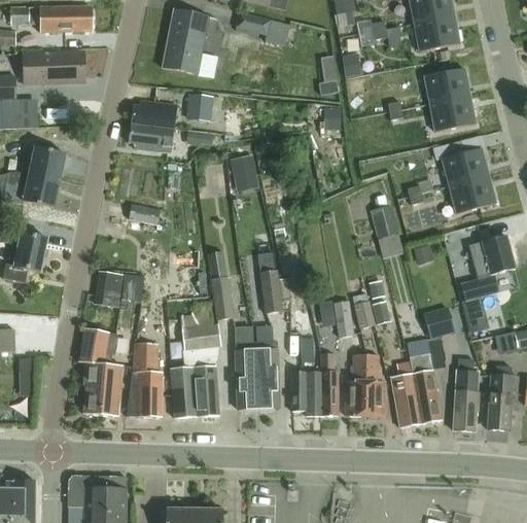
[(250,0),(283,8),(285,0),(250,0)]
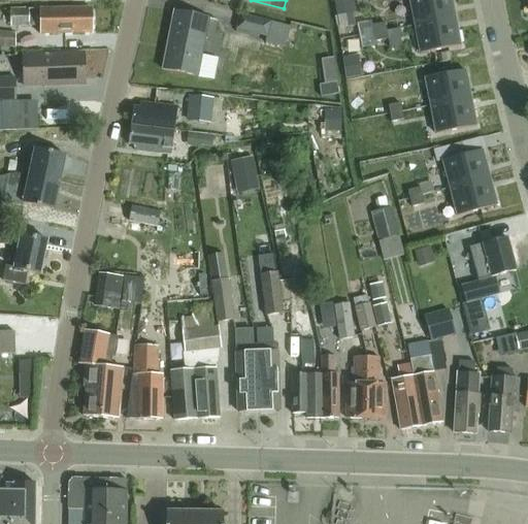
[(334,0),(336,12),(356,9),(355,0),(334,0)]
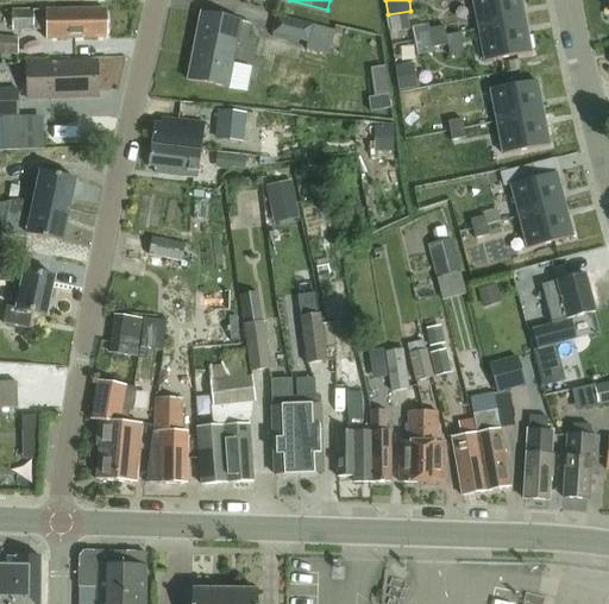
[(473,0),(478,26),(525,17),(521,0),(473,0)]
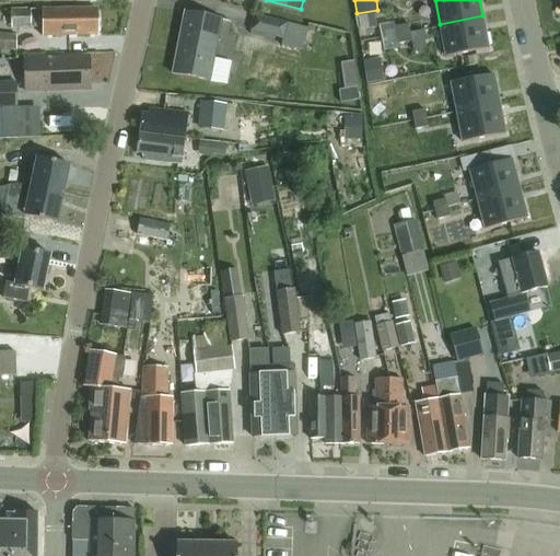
[(11,7),(12,24),(43,24),(43,33),(98,32),(98,6),(42,6),(42,22),(31,22),(31,7),(18,7),(11,7)]
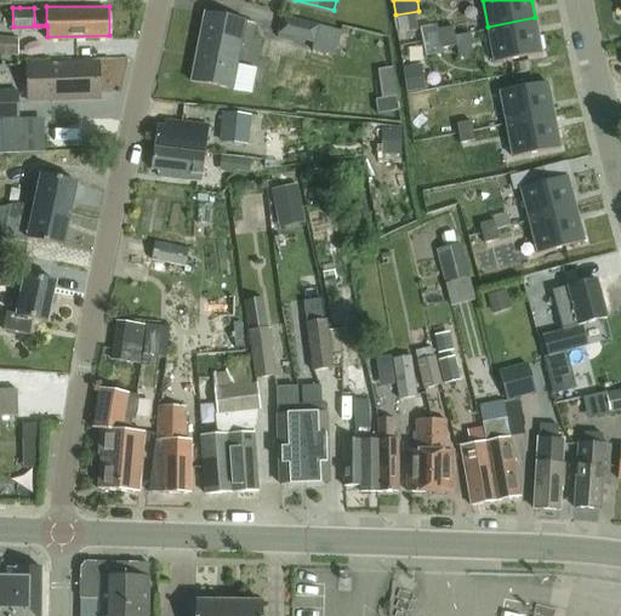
[(193,78),(232,86),(237,62),(245,18),(206,11),(193,78)]
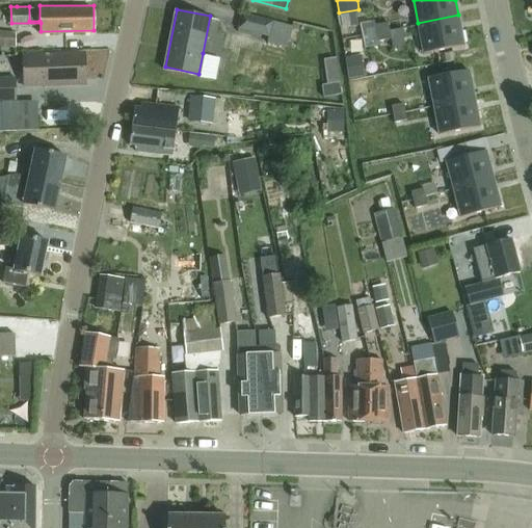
[(286,45),(291,24),(240,11),(237,25),(267,33),(265,40),(286,45)]
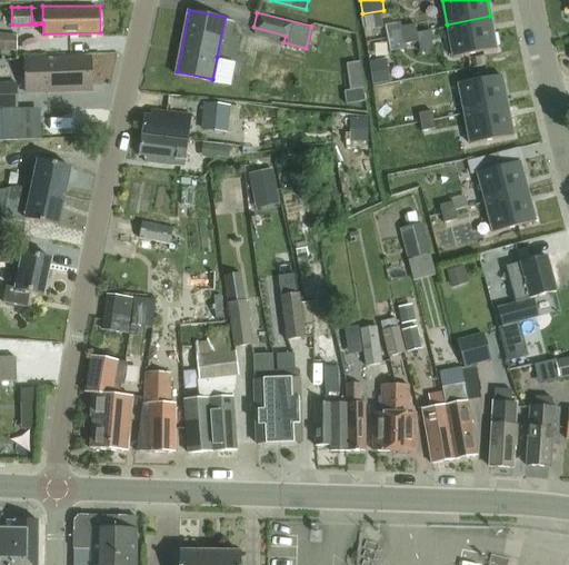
[(490,16),(447,25),(452,55),(496,46),(490,16)]
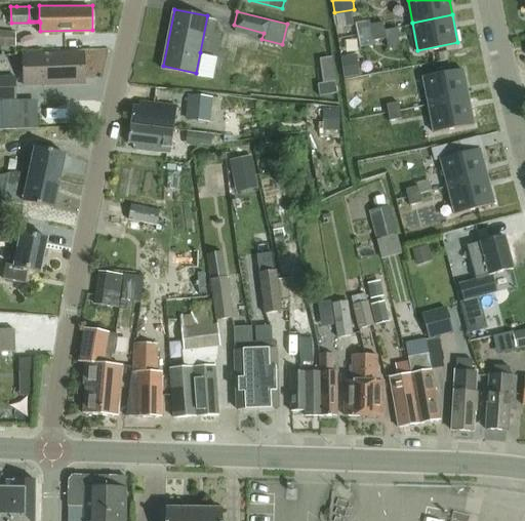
[(370,22),(372,30),(378,29),(384,28),(382,19),(370,22)]
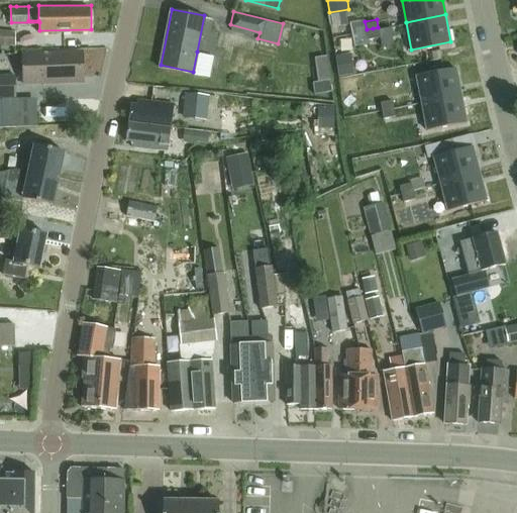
[(378,27),(373,28),(367,29),(368,37),(380,35),(378,27)]
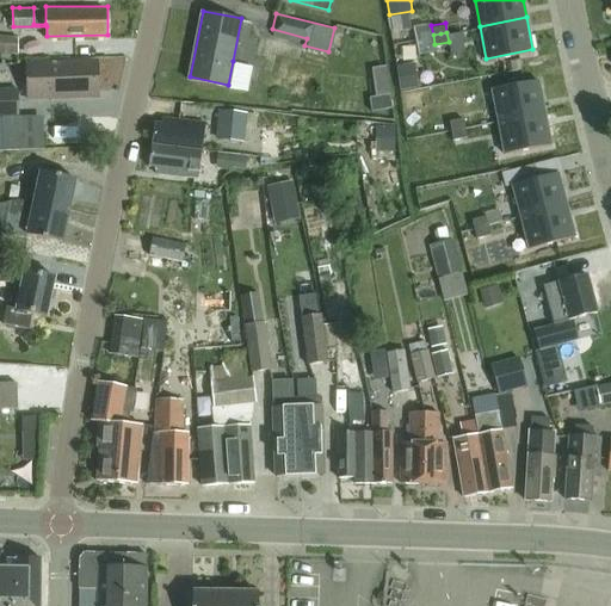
[(28,96),(92,93),(92,85),(99,85),(98,65),(91,65),(91,57),(26,60),(28,96)]
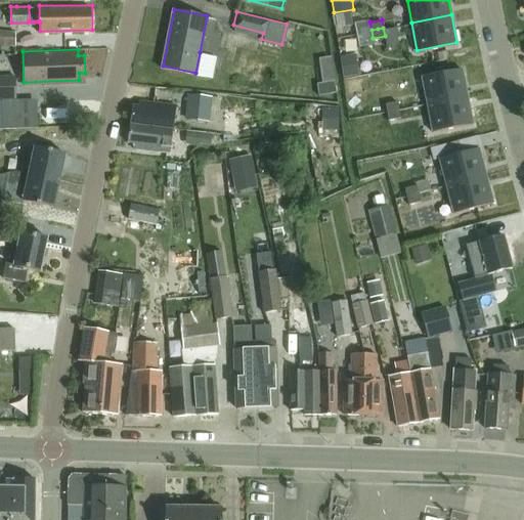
[(355,51),(339,54),(342,75),(358,72),(355,51)]
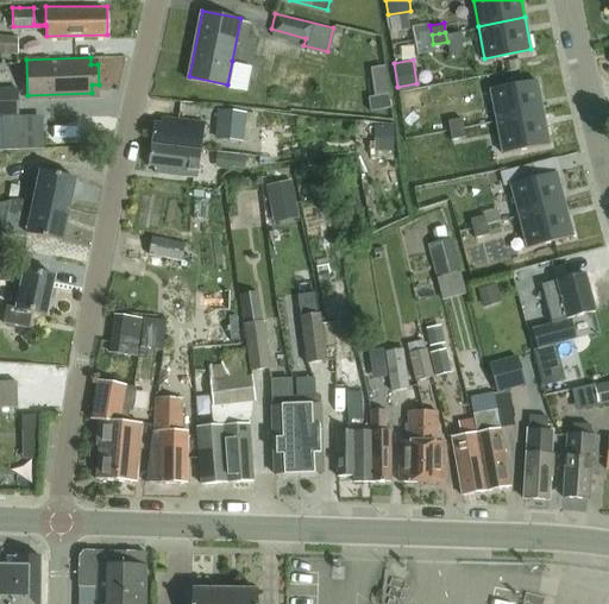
[(232,61),(227,85),(245,88),(251,64),(232,61)]
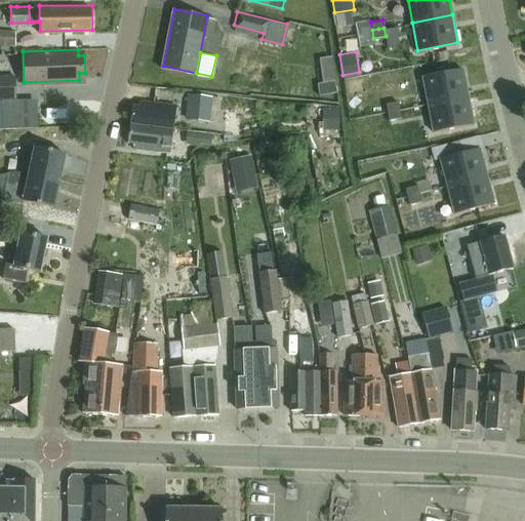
[(422,74),(428,103),(468,94),(462,67),(422,74)]
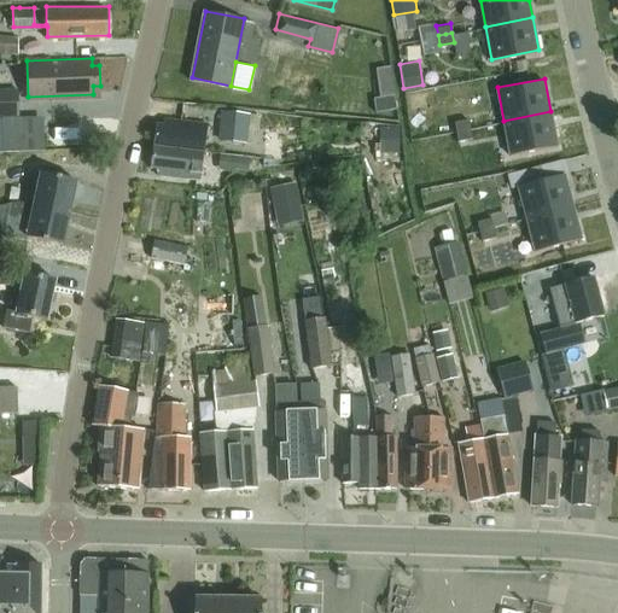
[(0,115),(18,115),(18,87),(0,87),(0,115)]
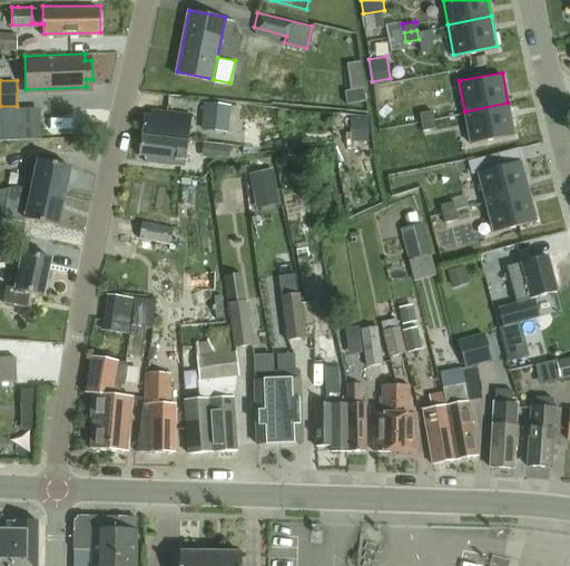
[(350,88),(344,89),(345,101),(364,99),(363,87),(350,88)]
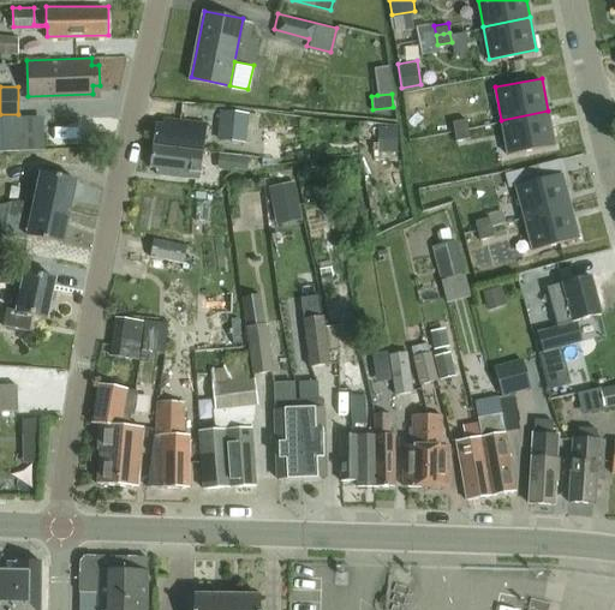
[(246,142),(250,112),(221,109),(219,138),(221,138),(221,149),(243,151),(244,141),(246,142)]
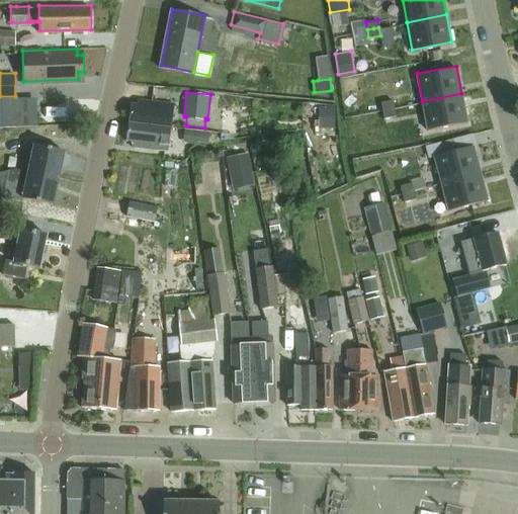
[(461,93),(422,101),(427,129),(467,120),(461,93)]
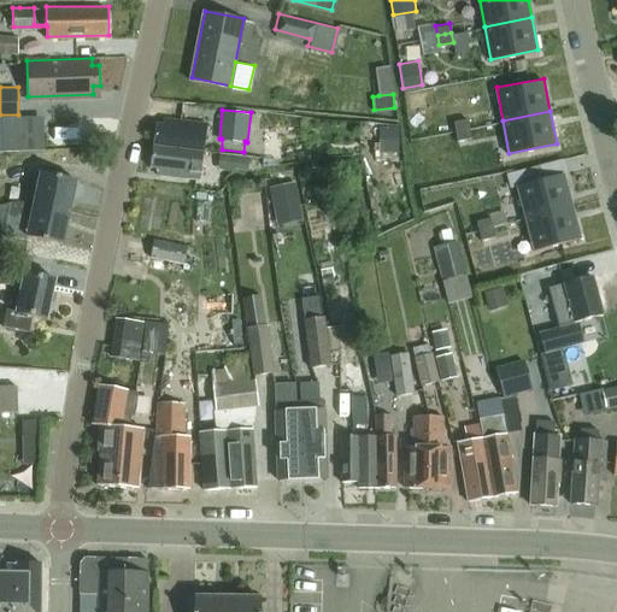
[(204,149),(204,148),(207,122),(164,116),(163,122),(157,122),(154,143),(204,149)]
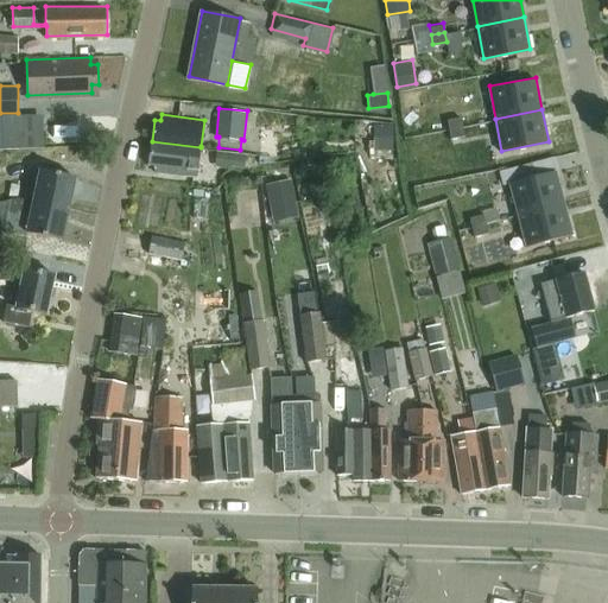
[(447,118),(449,127),(463,125),(461,115),(447,118)]
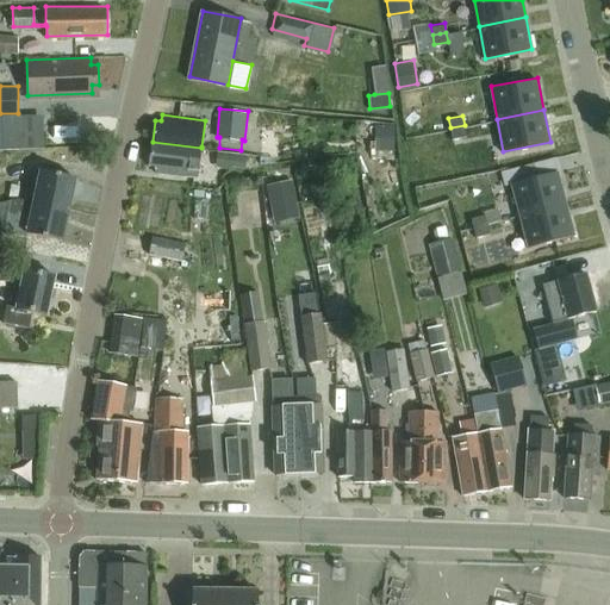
[(375,124),(375,147),(393,147),(392,124),(375,124)]
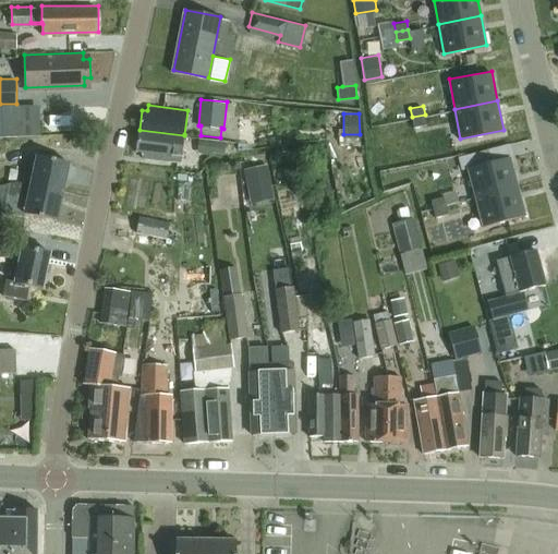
[(425,115),(412,117),(413,125),(426,123),(425,115)]
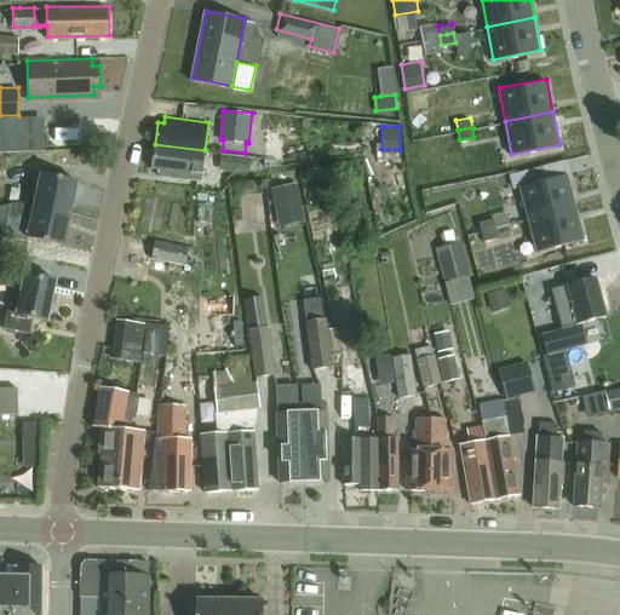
[(201,178),(205,150),(155,144),(153,165),(159,166),(158,172),(201,178)]
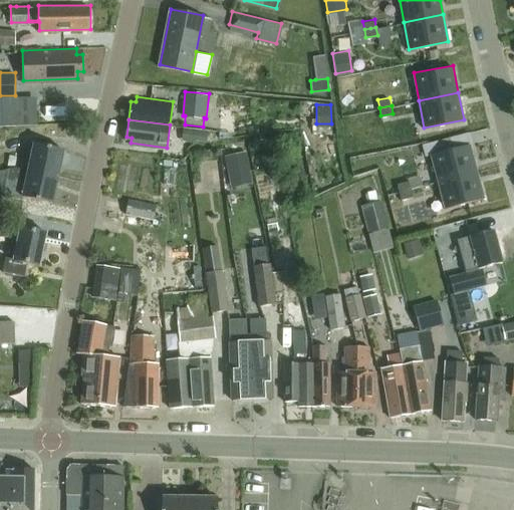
[(183,125),(182,137),(206,140),(208,129),(183,125)]
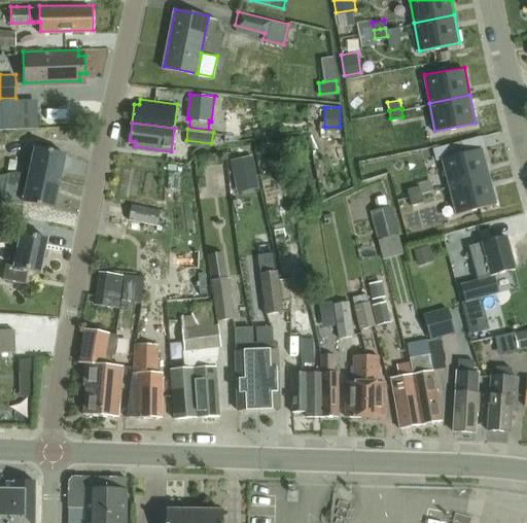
[(28,172),(60,178),(66,151),(34,144),(28,172)]
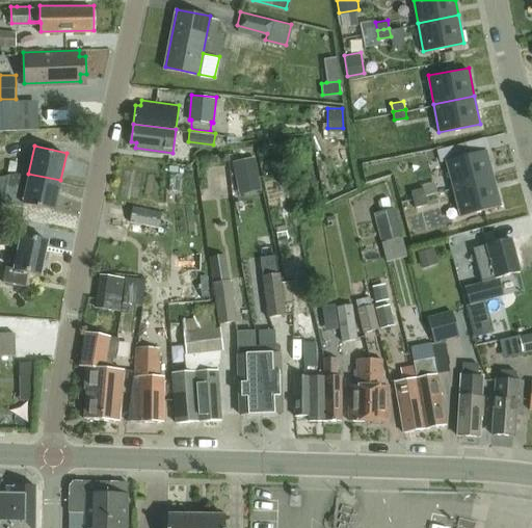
[(446,159),(453,187),(494,176),(486,149),(446,159)]
